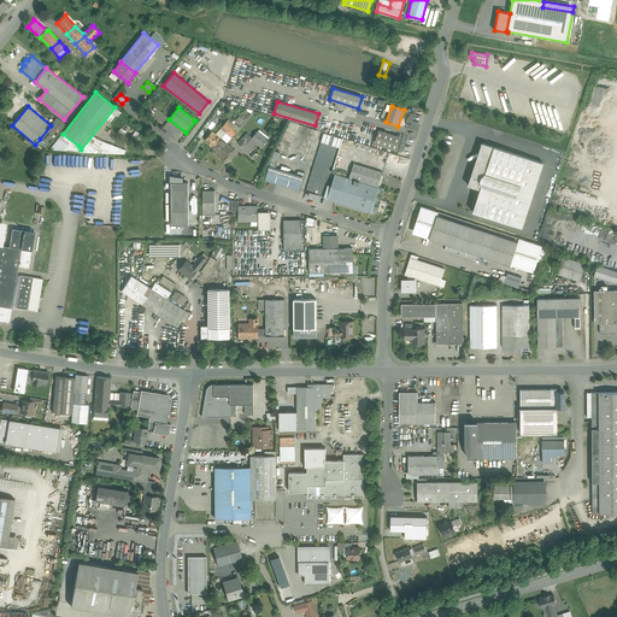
[(65,125),(57,118),(57,119),(54,122),(54,121),(53,123),(58,128),(60,130),(65,125)]
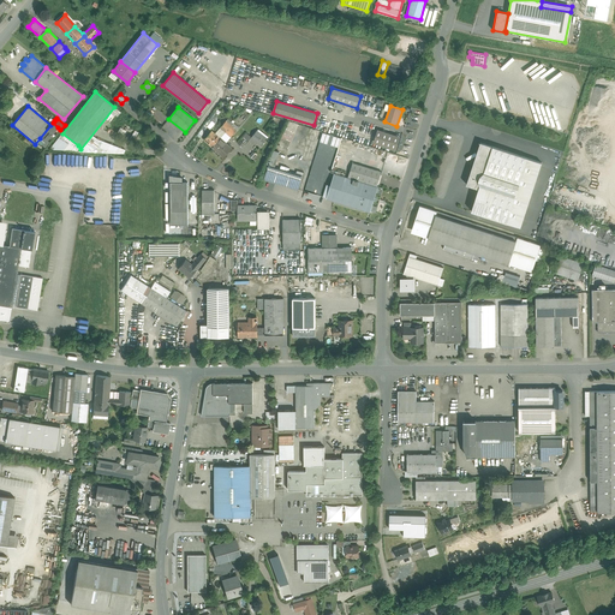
[(228,119),(220,127),(226,132),(233,124),(228,119)]
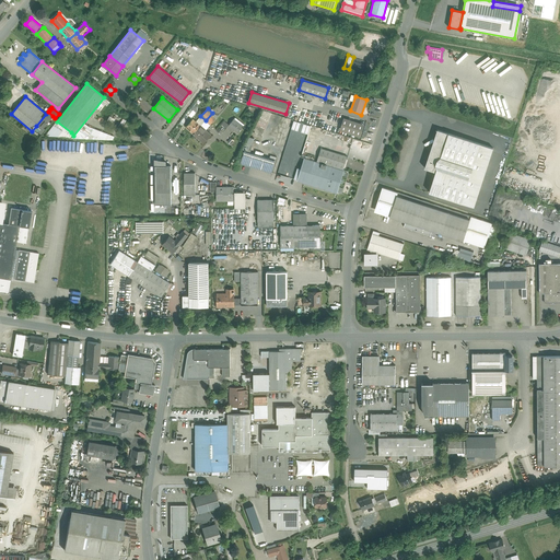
[(46,114),(36,126),(42,130),(47,123),(47,121),(48,121),(50,120),(49,118),(51,118),(53,116),(48,112),(46,114)]
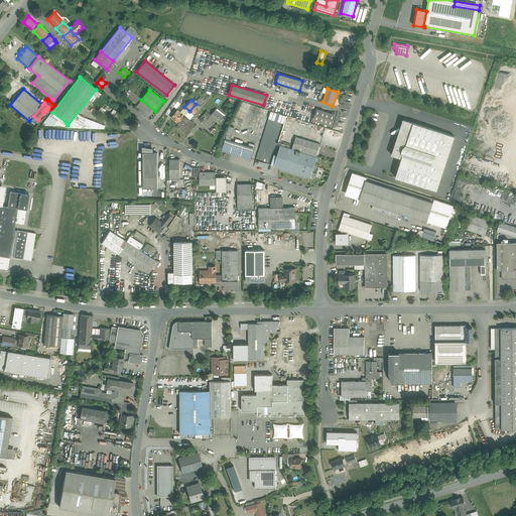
[(196,104),(189,111),(191,113),(194,115),(199,110),(197,108),(199,106),(196,104)]
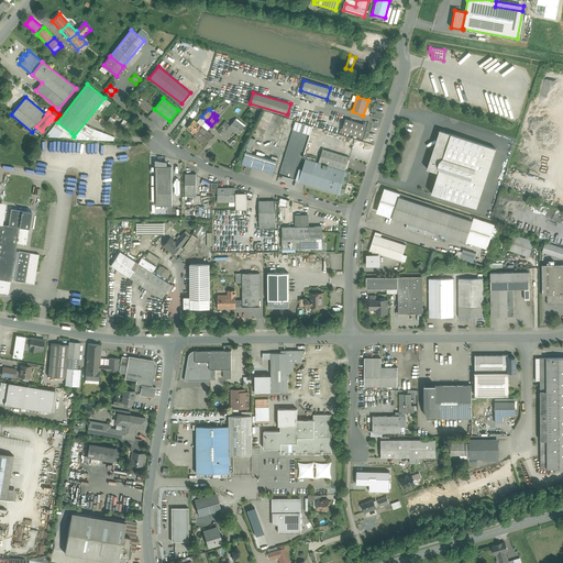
[(201,117),(197,122),(194,120),(187,128),(195,135),(207,121),(201,117)]
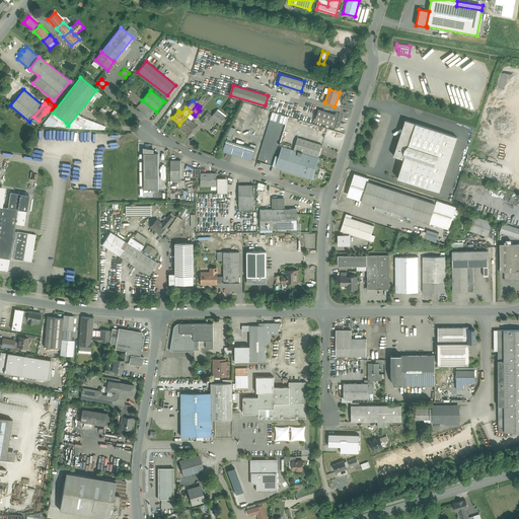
[(338,116),(318,109),(315,121),(335,127),(338,116)]
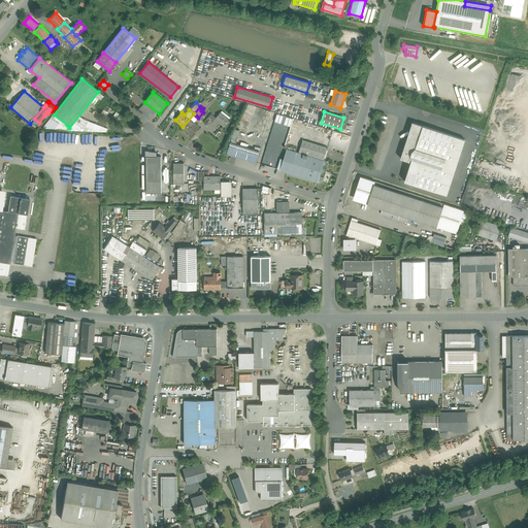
[(199,127),(192,121),(196,116),(194,113),(183,127),(192,135),(199,127)]
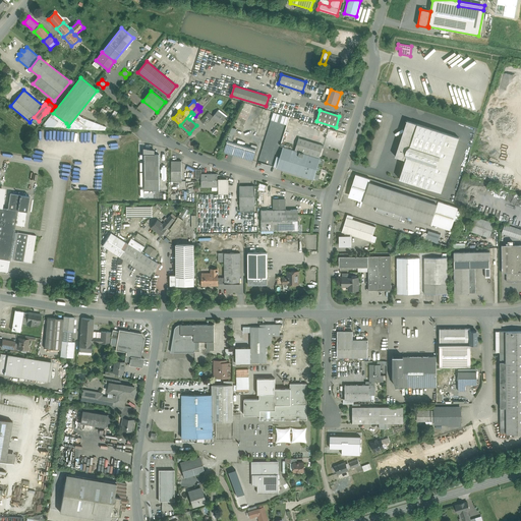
[(53,113),(42,126),(42,127),(63,127),(66,123),(53,113)]
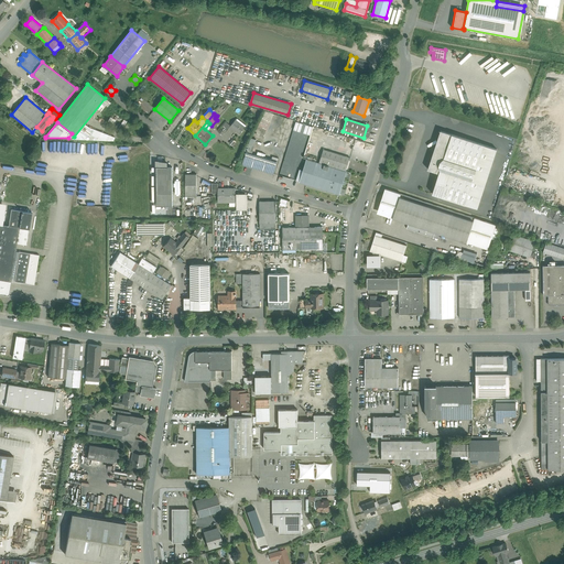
[(243,129),(234,122),(230,127),(240,133),(243,129)]
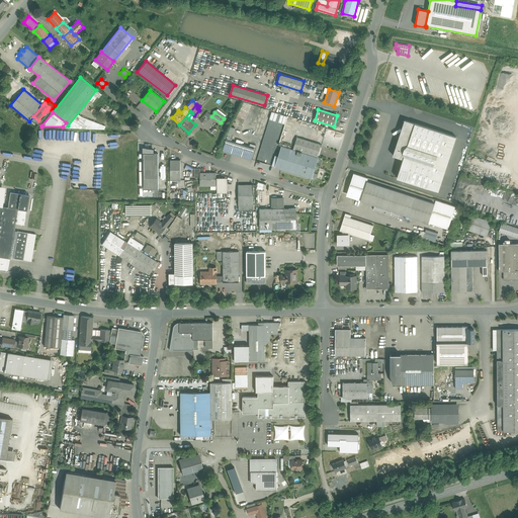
[(92,123),(81,115),(74,124),(85,133),(92,123)]
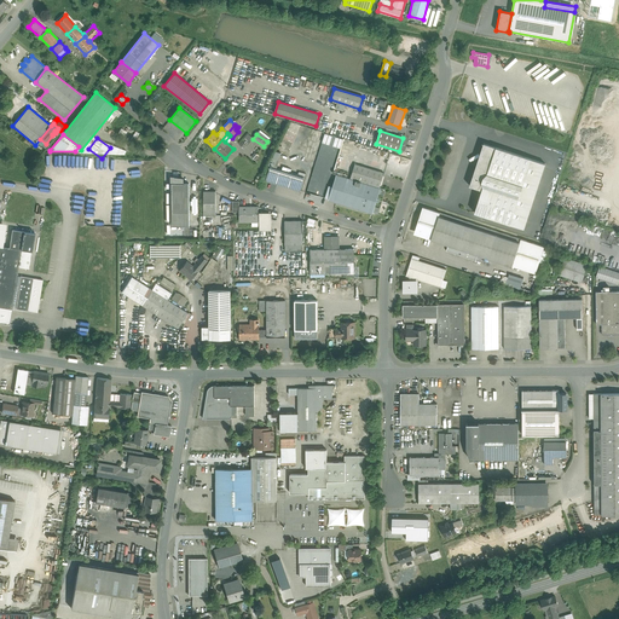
[(484,144),(472,179),(469,186),(481,190),(484,186),(482,186),(481,181),(484,177),(487,174),(496,148),(484,144)]
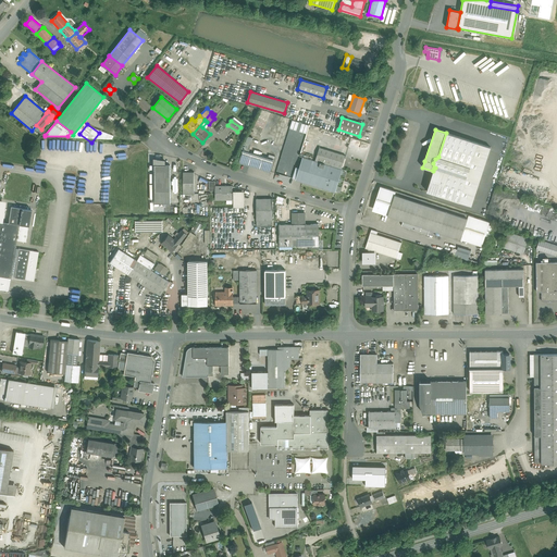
[(479,143),(446,133),(438,157),(435,159),(433,163),(434,168),(435,168),(433,171),(426,192),(459,201),(479,143)]
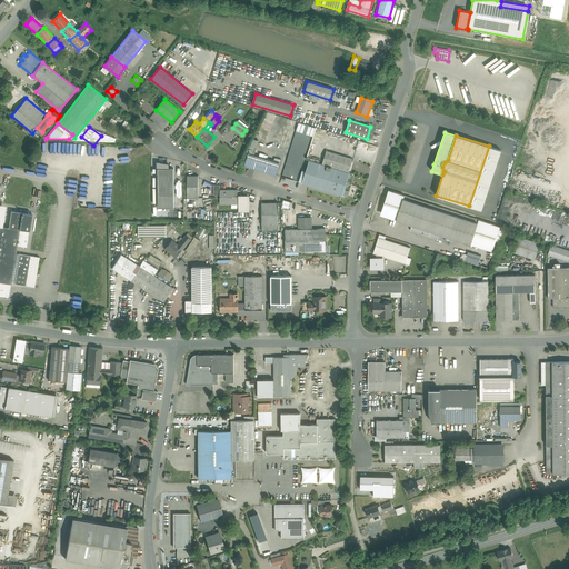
[(248,152),(255,155),(259,140),(252,138),(248,152)]
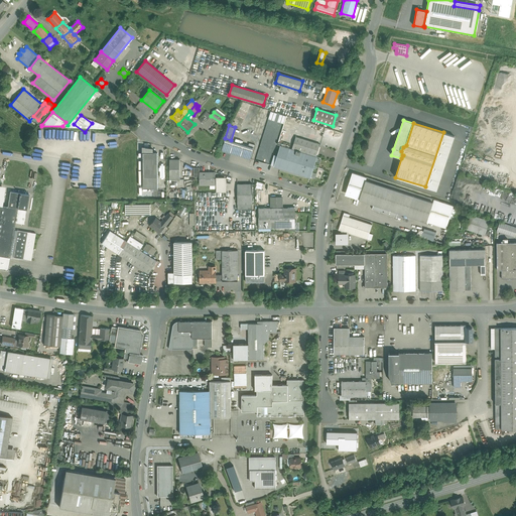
[(443,132),(425,186),(437,190),(455,136),(443,132)]
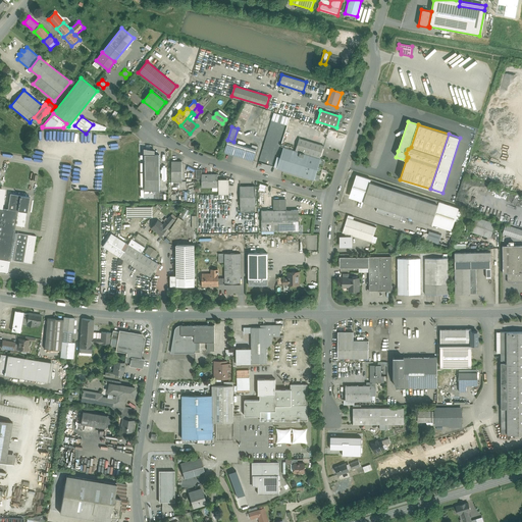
[(324,146),(300,138),(296,151),(320,158),(324,146)]
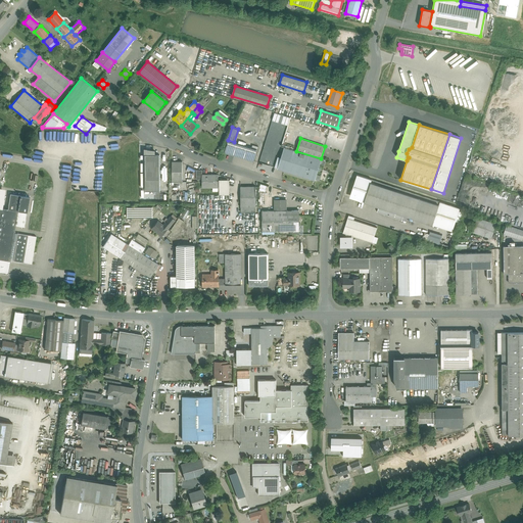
[(257,149),(228,140),(225,152),(254,160),(257,149)]
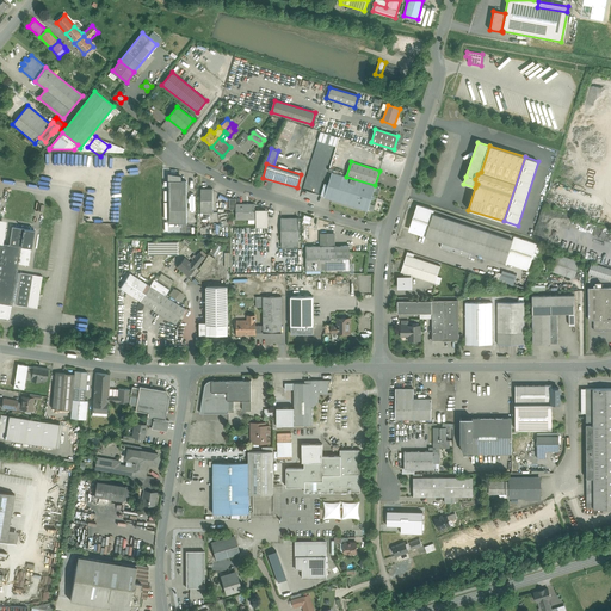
[(346,177),(333,172),(326,197),(366,210),(375,185),(346,177)]
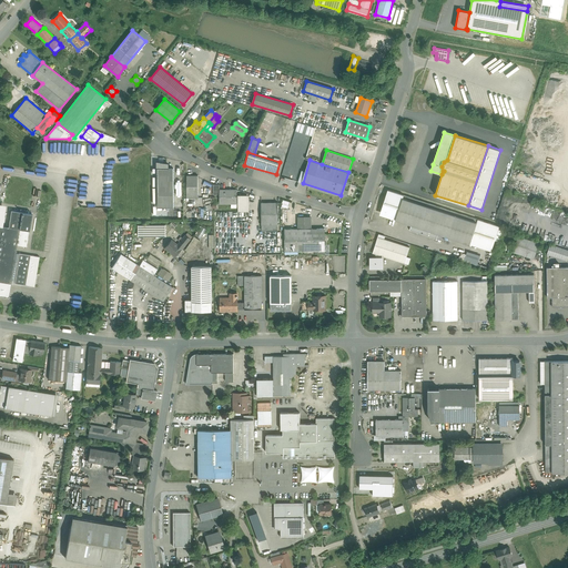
[(173,169),(156,169),(156,208),(174,208),(173,169)]
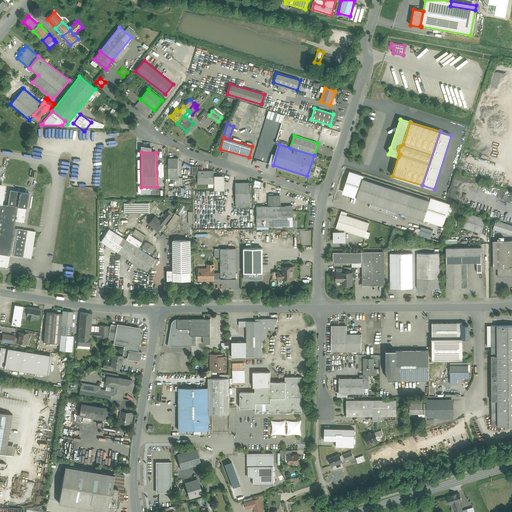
[(178,158),(168,158),(168,178),(178,178),(178,158)]
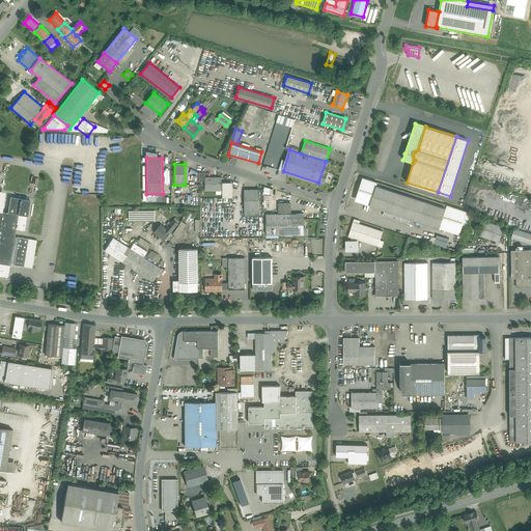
[(205,177),(205,183),(205,190),(221,190),(221,177),(205,177)]
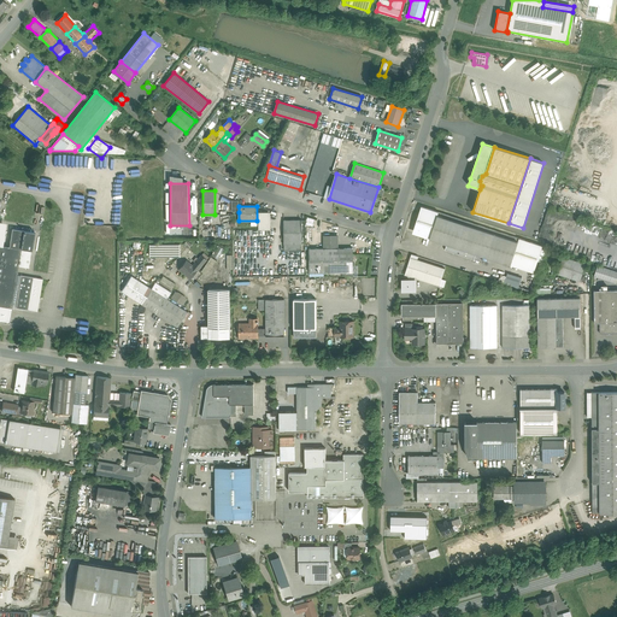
[(542,246),(422,206),(415,228),(419,229),(418,235),(447,245),(476,254),(510,265),(511,262),(535,270),(542,246)]
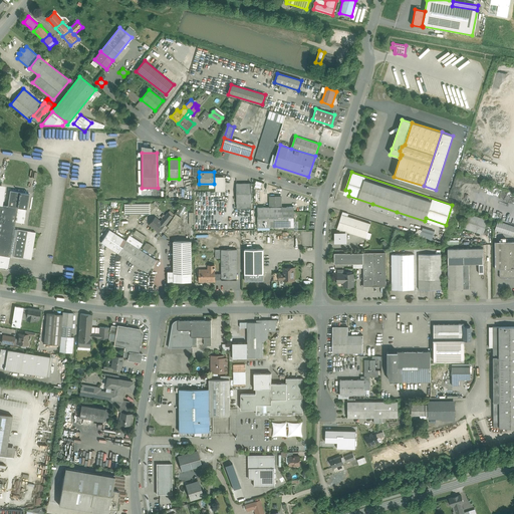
[(226,177),(215,177),(216,192),(226,192),(226,177)]
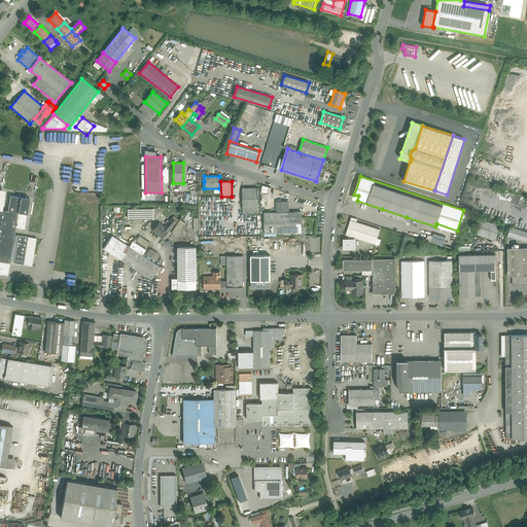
[(257,188),(242,188),(243,209),(243,214),(258,214),(257,188)]
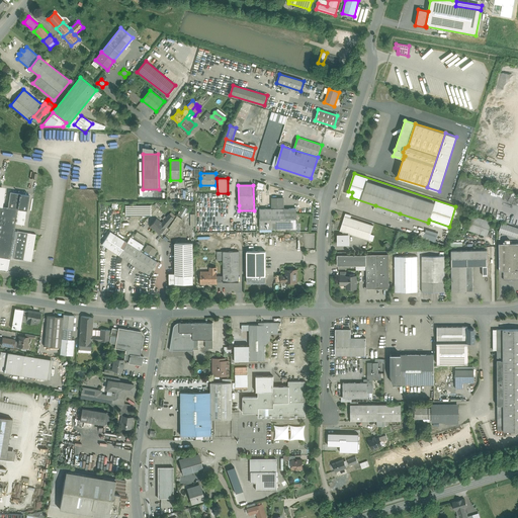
[(5,191),(0,190),(0,270),(7,272),(10,259),(9,259),(15,224),(17,209),(8,207),(2,206),(5,191)]
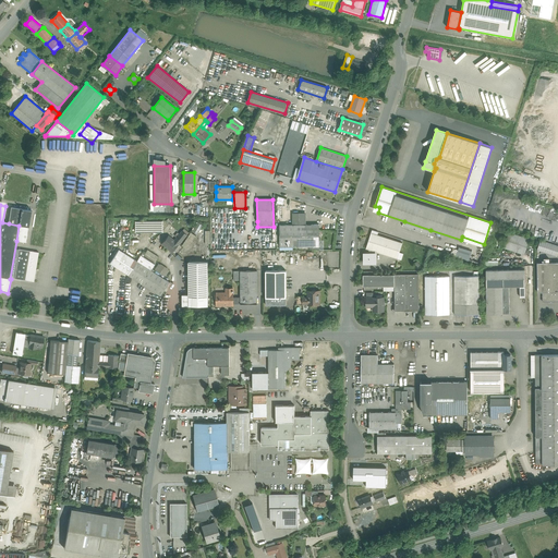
[(32,210),(11,207),(9,223),(19,226),(16,241),(26,242),(32,210)]
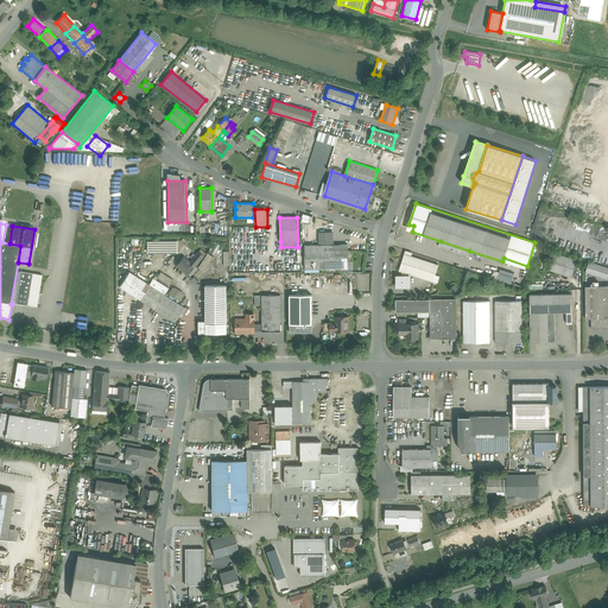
[(334,233),(318,233),(318,245),(334,245),(334,233)]
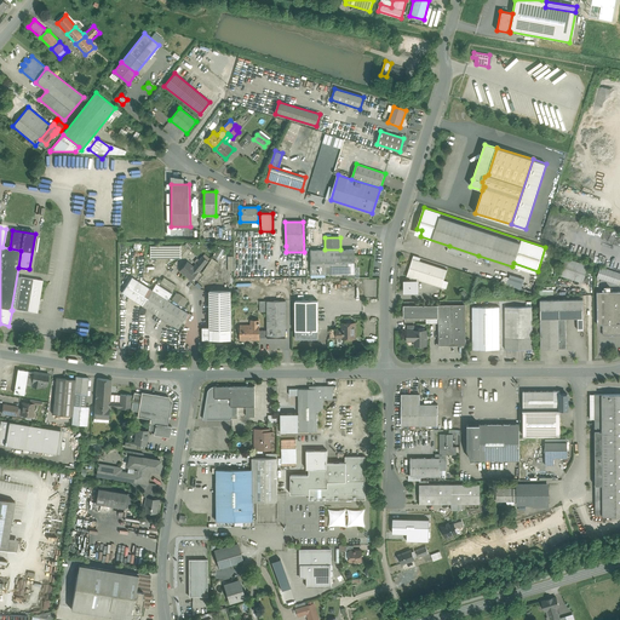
[(181,246),(150,246),(150,256),(181,256),(181,246)]
